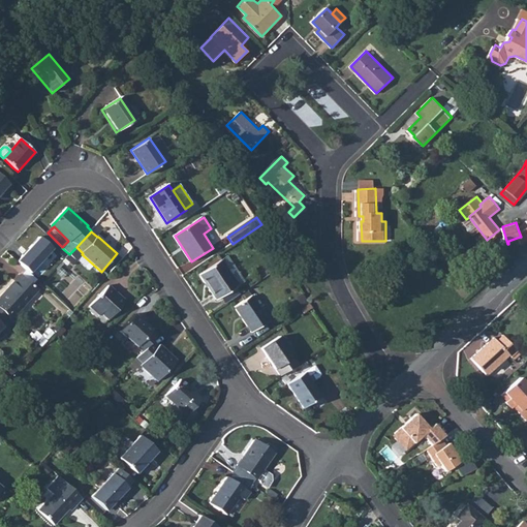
[(222,260),(202,275),(218,300),(222,298),(237,288),(239,286),(222,260)]
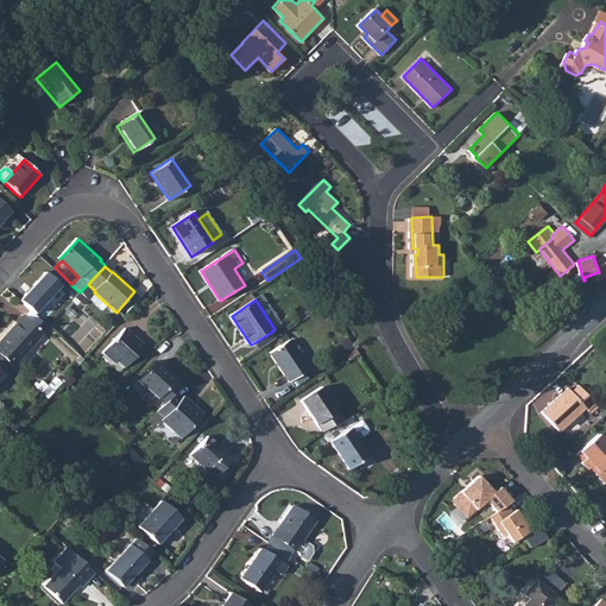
[(0,343),(1,345),(0,345),(0,354),(12,366),(13,367),(19,361),(20,361),(44,335),(24,317),(0,342),(0,343)]
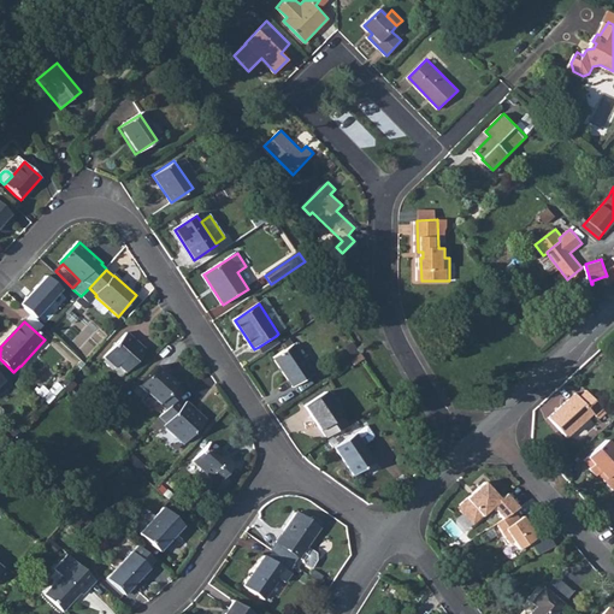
[(125,334),(104,358),(116,369),(118,366),(127,373),(146,352),(125,334)]
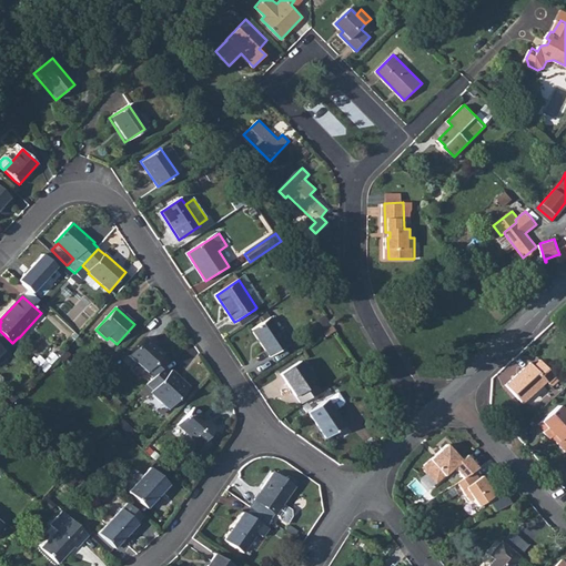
[(239,320),(243,327),(259,316),(254,310),(239,320)]
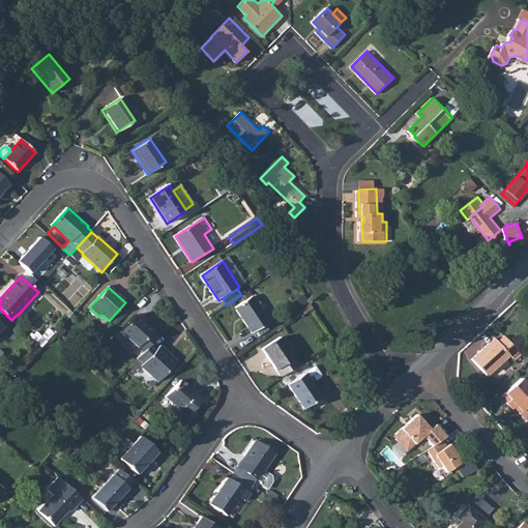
[(255,295),(238,308),(255,333),(272,321),(255,295)]
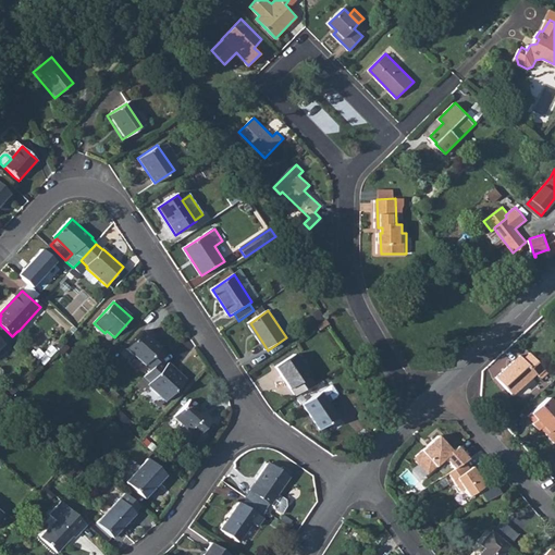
[(0,346),(2,344),(11,335),(0,324),(0,346)]
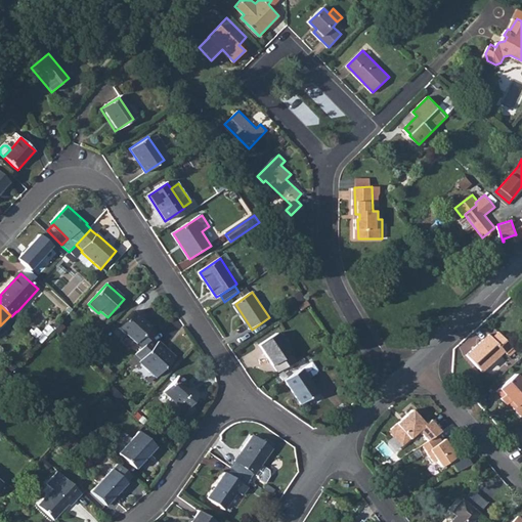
[(134,341),(143,349),(154,338),(157,334),(150,328),(150,327),(134,312),(120,329),(134,342),(134,341)]
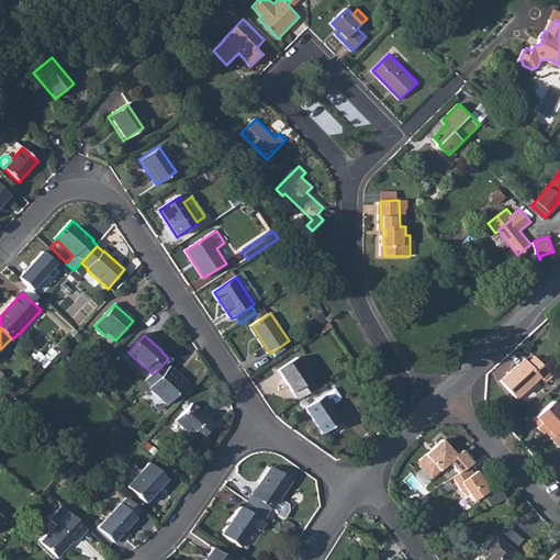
[(526,358),(502,380),(518,398),(542,377),(545,380),(552,373),(537,356),(529,361),(526,358)]
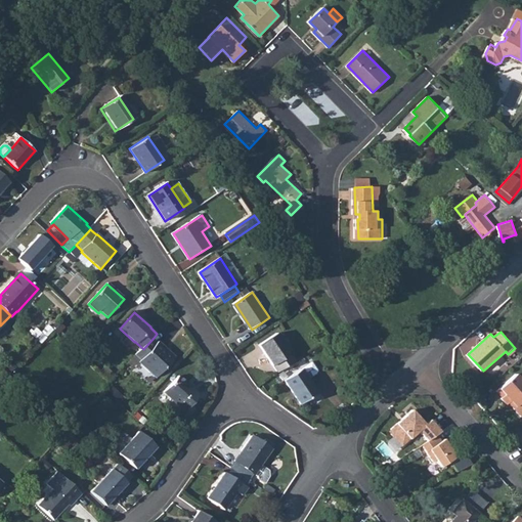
[(279,333),(262,345),(274,364),(293,353),(279,333)]
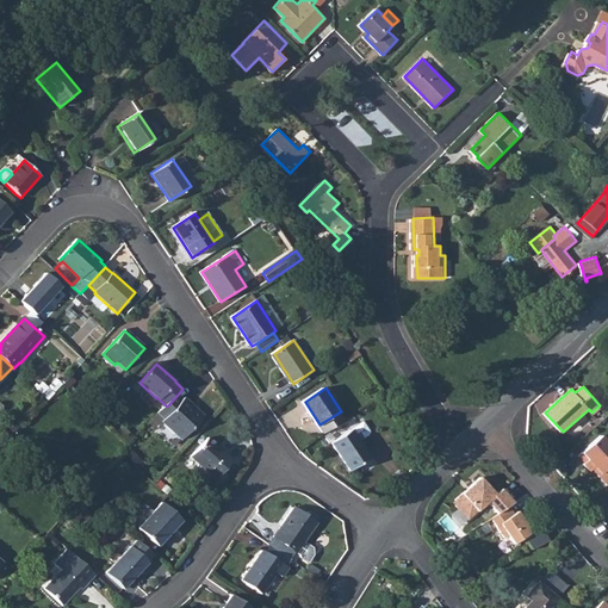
[(167,407),(161,413),(167,419),(165,423),(184,441),(206,417),(187,398),(185,399),(179,394),(167,407)]
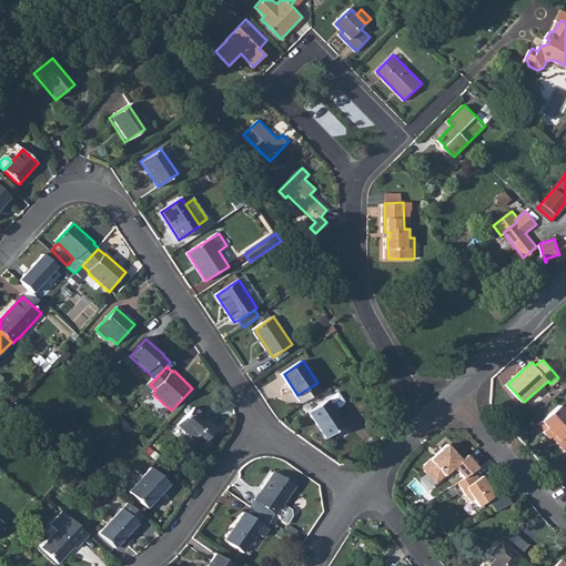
[(311,408),(336,391),(332,385),(307,403),(311,408)]
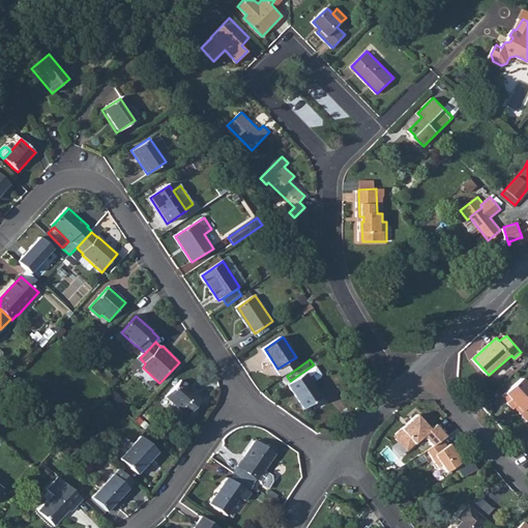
[(318,365),(308,373),(314,383),(323,377),(323,375),(318,365)]
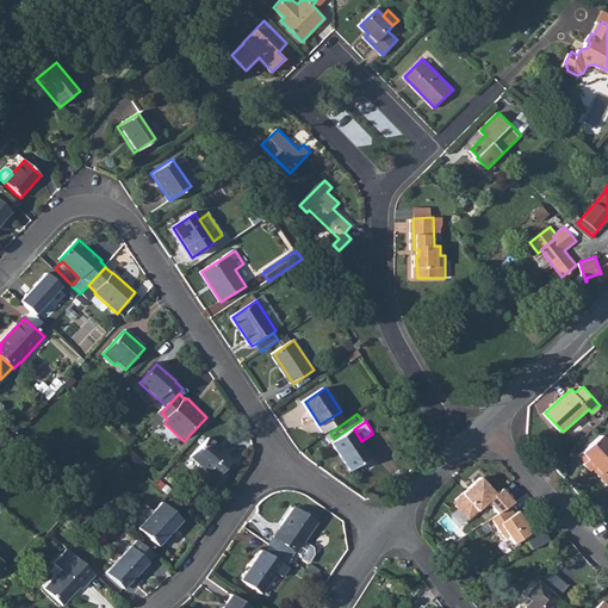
[(354,429),(334,442),(352,470),(372,457),(361,441),(354,429)]
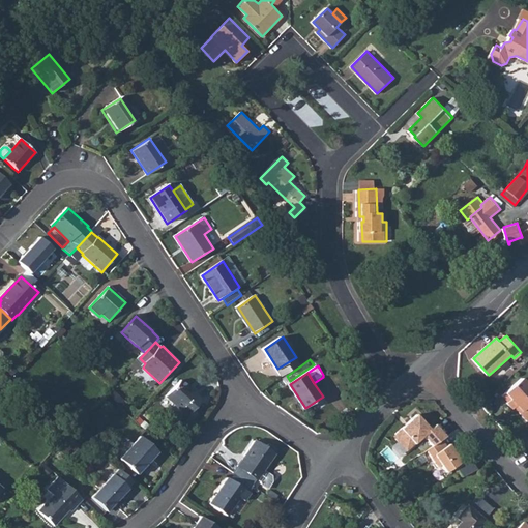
[(527,383),(522,377),(503,393),(508,400),(507,401),(514,407),(518,404),(522,409),(520,410),(527,418),(527,383)]
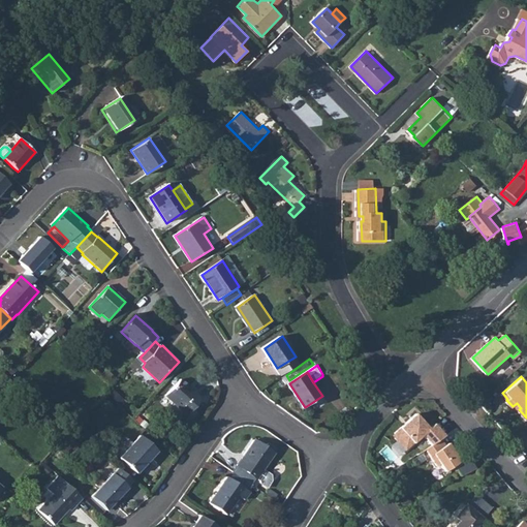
[(182,380),(167,397),(189,416),(204,400),(182,380)]
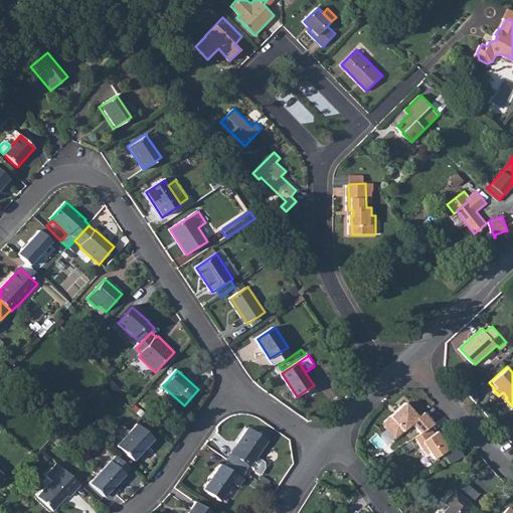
[(431,423),(436,421),(424,409),(419,413),(407,399),(386,417),(386,423),(396,435),(412,419),(421,430),(431,423)]
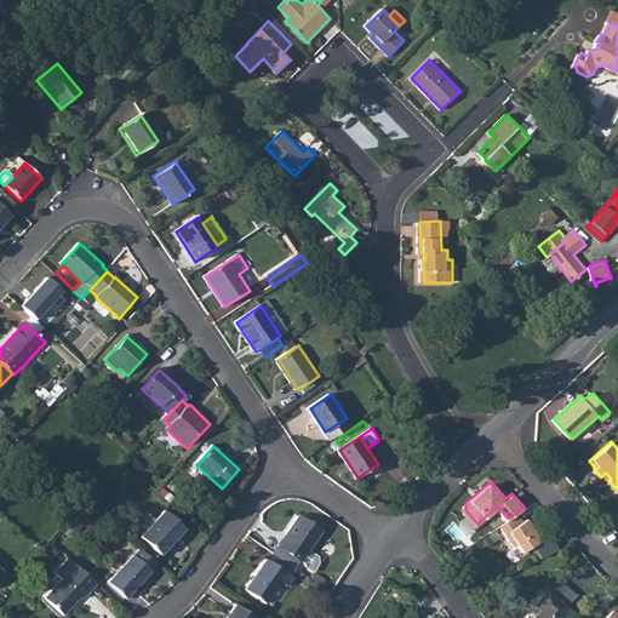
[(519,510),(508,518),(501,521),(513,543),(516,541),(522,549),(530,545),(536,547),(545,541),(538,528),(534,527),(528,516),(524,519),(519,510)]
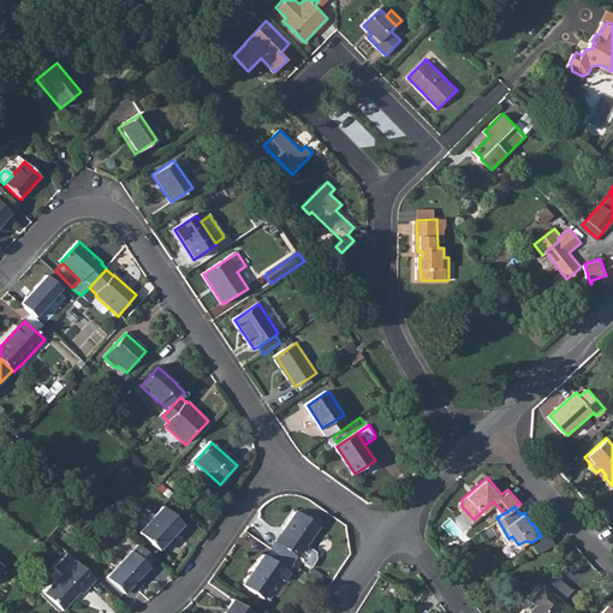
[(165,509),(142,534),(161,552),(184,525),(165,509)]
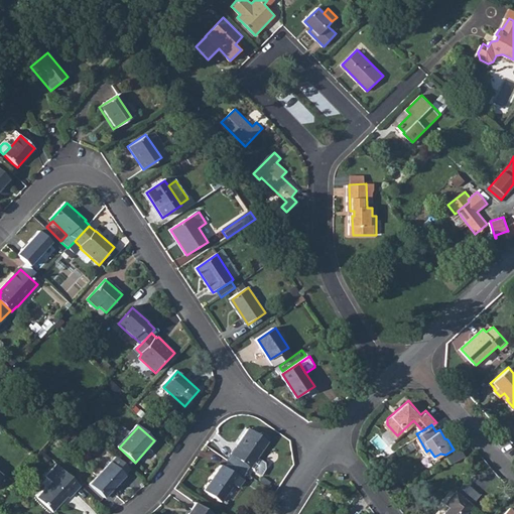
[(270,442),(251,429),(230,462),(251,476),(255,470),(263,476),(267,469),(267,464),(259,458),(270,442)]
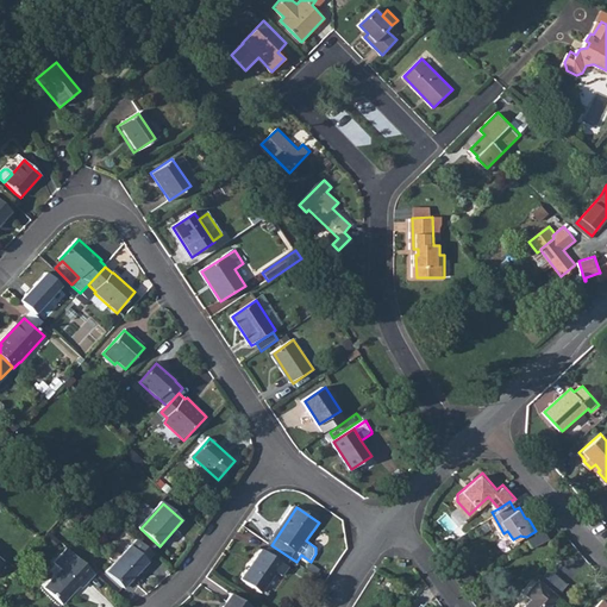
[(296,562),(271,545),(267,551),(264,550),(245,580),(264,593),(277,573),(286,579),(298,562),(296,562)]
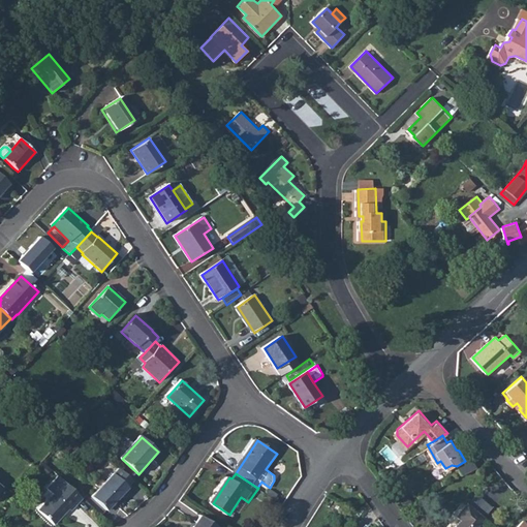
[(100,489),(94,497),(109,510),(130,488),(115,474),(106,483),(101,478),(95,485),(100,489)]
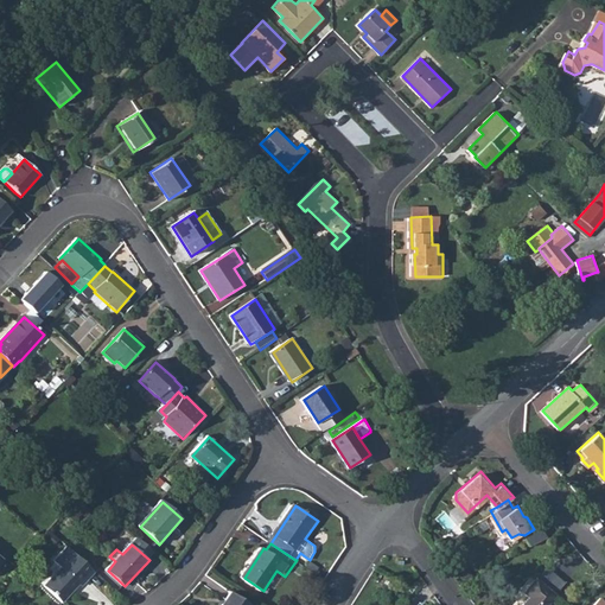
[(96,572),(68,547),(55,561),(63,568),(45,587),(64,604),(81,585),(83,586),(96,572)]
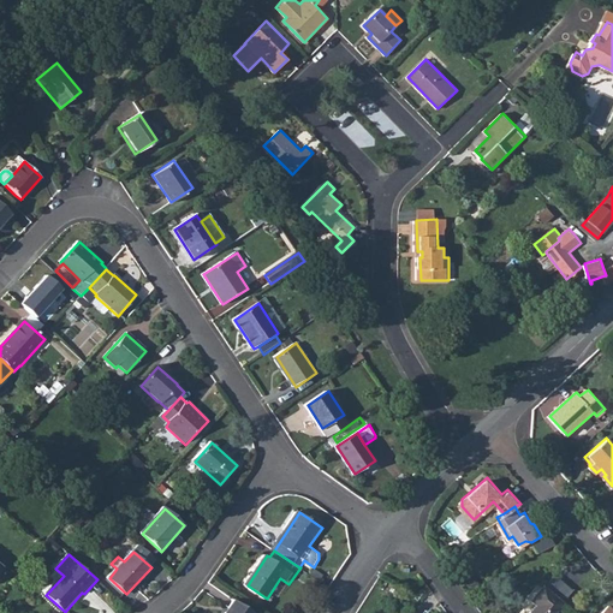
[(554,612),(576,589),(558,572),(535,599),(541,603),(531,612),(554,612)]
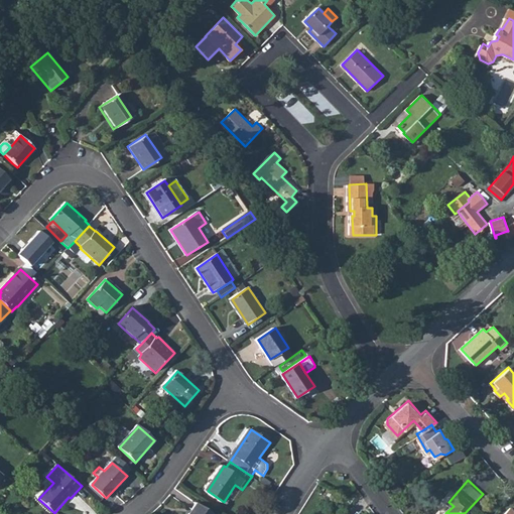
[(214,513),(200,504),(191,513),(214,513)]
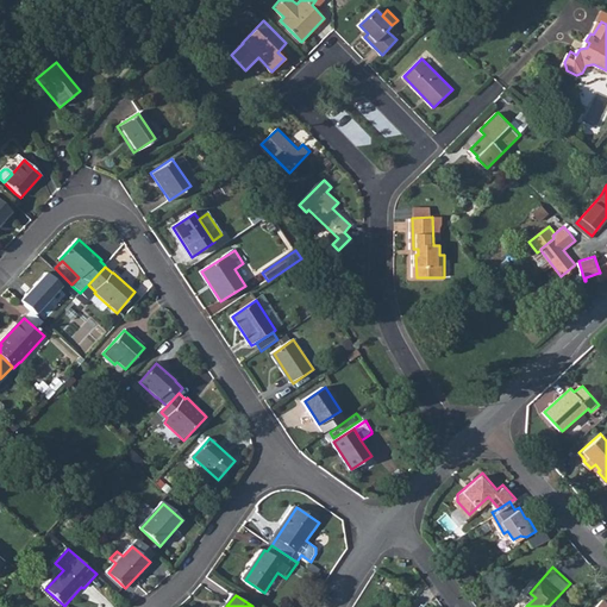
[(606,601),(601,595),(589,606),(606,606),(606,601)]
